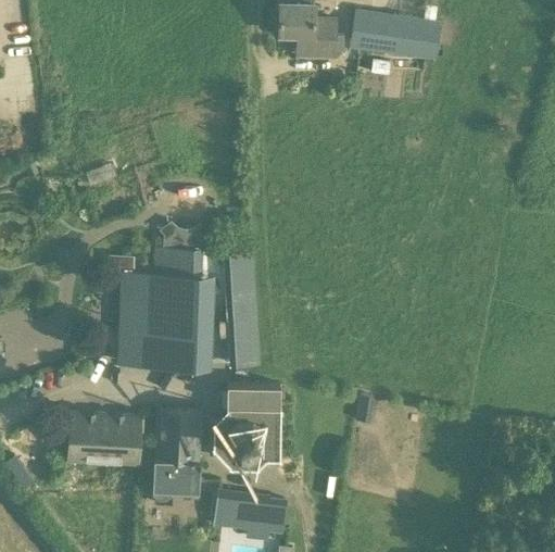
[(279,4),(278,34),(298,35),(326,36),(326,21),(315,20),(315,5),(310,5),(308,0),(294,0),(295,4),(279,4)]
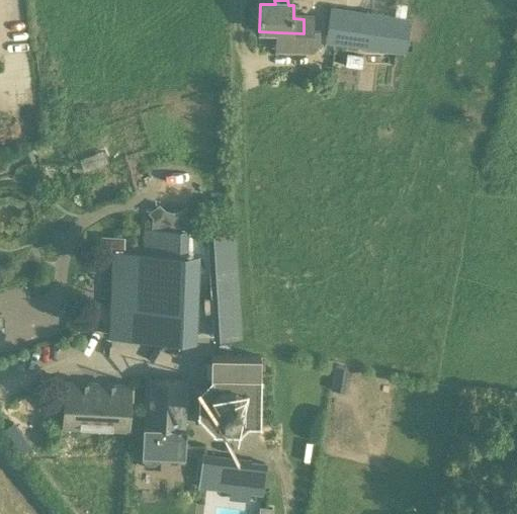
[(411,23),(330,11),(325,44),(327,44),(326,52),(335,54),(336,45),(406,55),(411,23)]
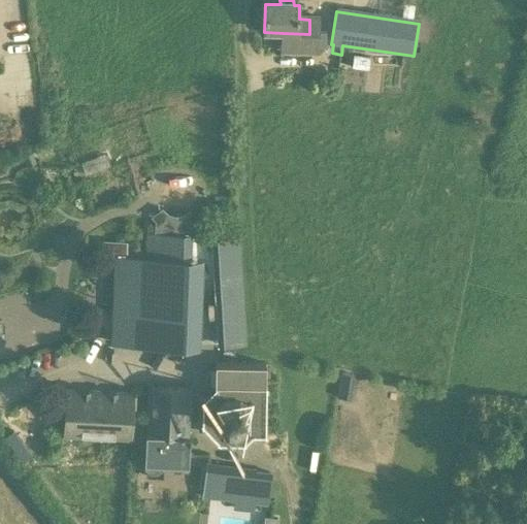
[(282,54),(318,55),(318,51),(327,52),(328,37),(319,36),(319,20),(309,20),(309,34),(283,33),(282,54)]
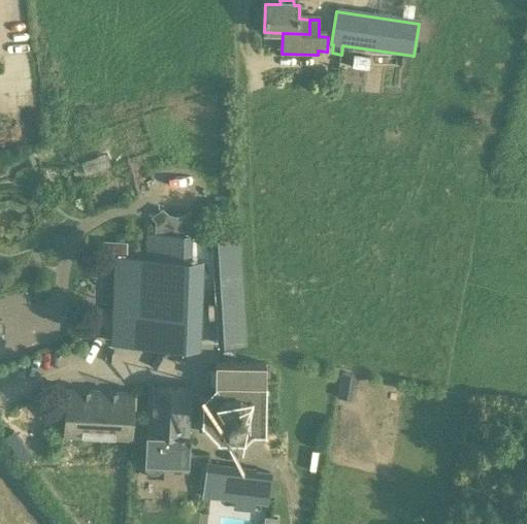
[(194,246),(145,243),(144,261),(116,260),(112,349),(201,352),(204,263),(193,263),(194,246)]
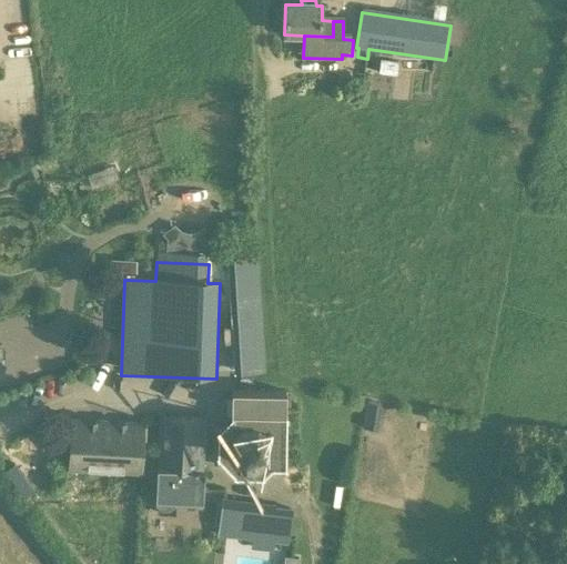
[(231,304),(235,378),(266,375),(262,302),(231,304)]
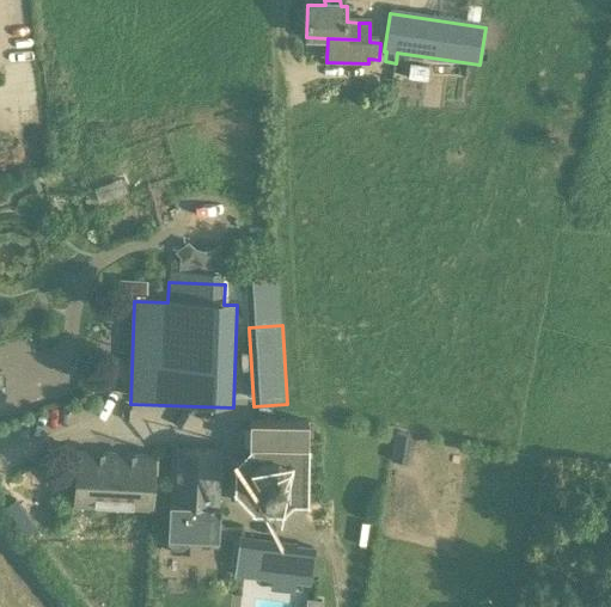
[(307,425),(249,423),(248,472),(249,472),(249,488),(256,502),(273,502),(274,501),(281,502),(306,503),(307,425)]
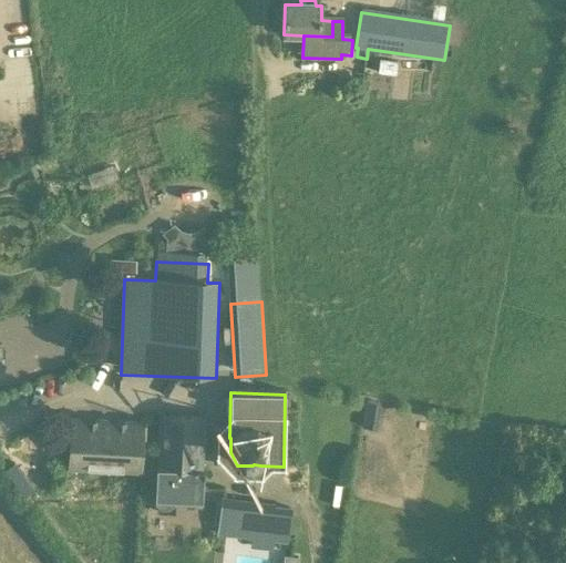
[(182,473),(183,419),(160,418),(156,488),(172,489),(173,473),(182,473)]
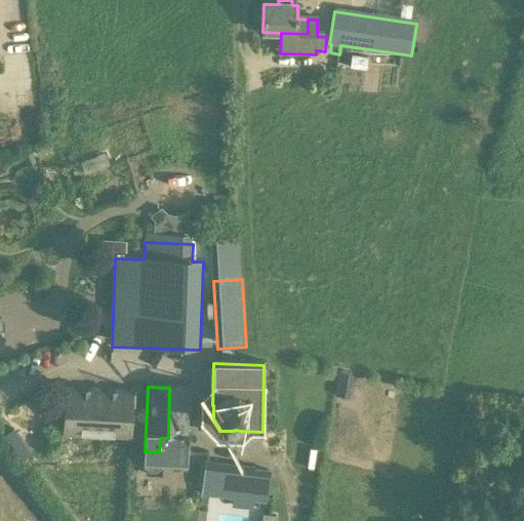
[(189,453),(193,389),(169,388),(168,438),(160,438),(159,452),(145,451),(144,468),(147,468),(146,477),(163,478),(162,486),(186,487),(187,470),(189,470),(189,453)]
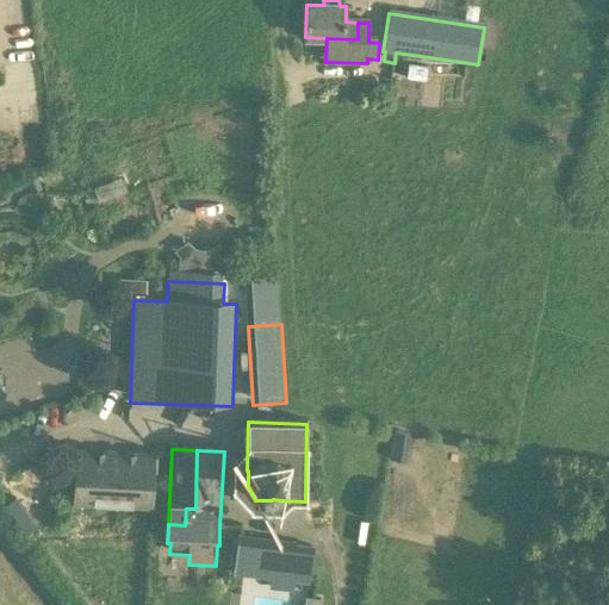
[(74,509),(154,512),(156,456),(76,451),(74,509)]
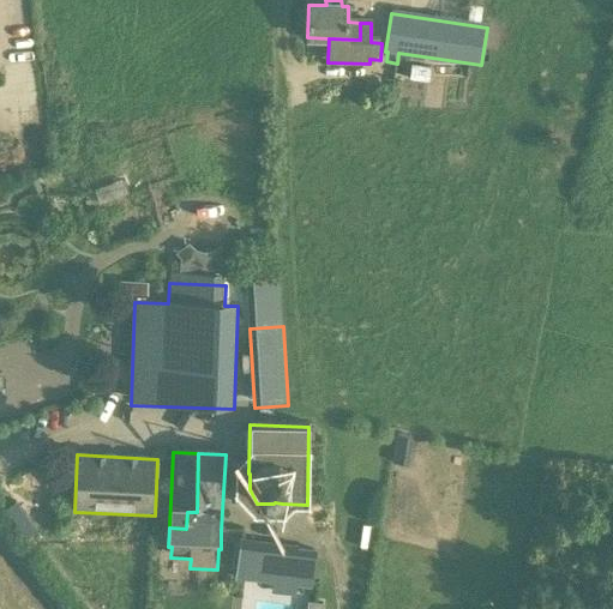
[(26,540),(37,532),(16,504),(5,511),(26,540)]
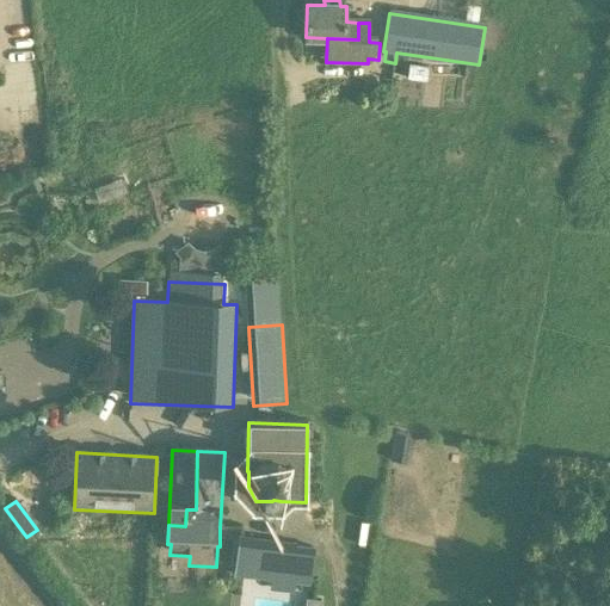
[(309,583),(313,558),(259,551),(256,576),(275,579),(273,591),(290,593),(291,581),(309,583)]
